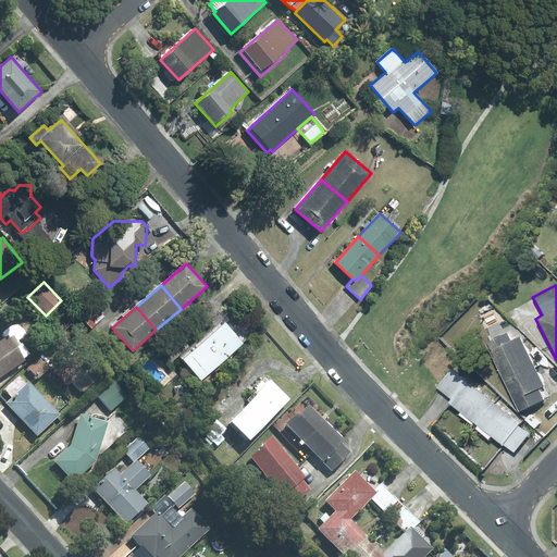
[(104,317),(98,309),(85,321),(93,329),(104,317)]
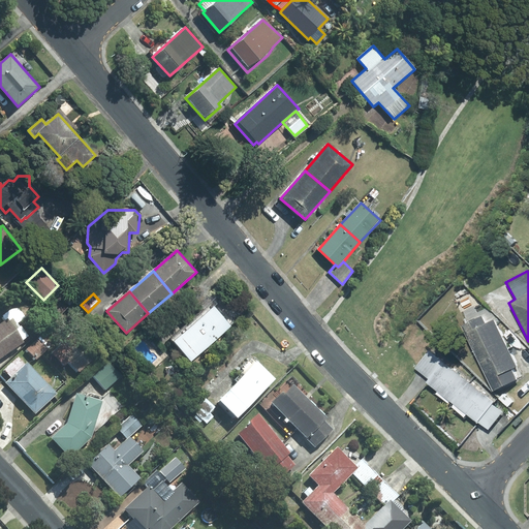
[(217,304),(211,297),(200,305),(205,309),(172,338),(191,361),(231,327),(214,307),(217,304)]
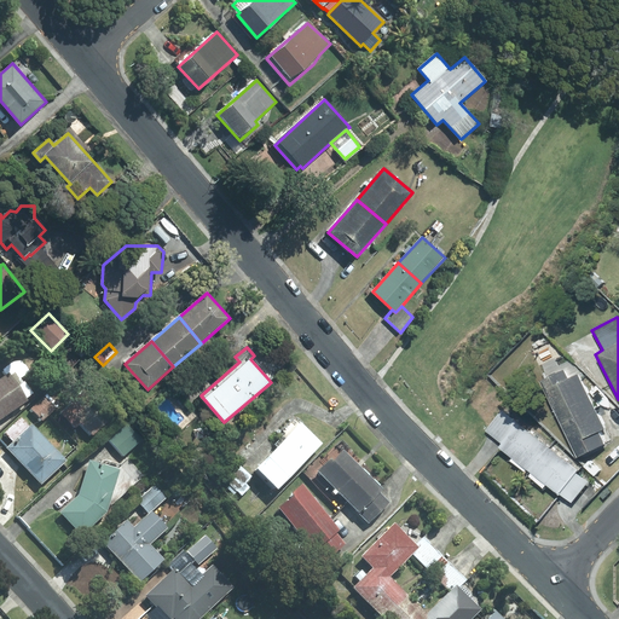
[(563,370),(539,381),(577,457),(609,441),(577,375),(567,380),(563,370)]
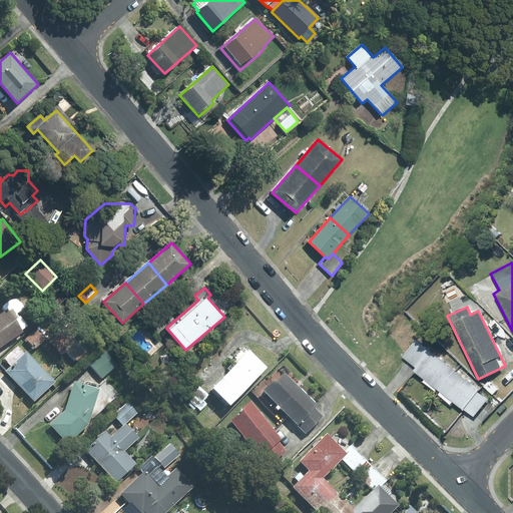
[(0,348),(24,332),(8,309),(0,314),(0,348)]
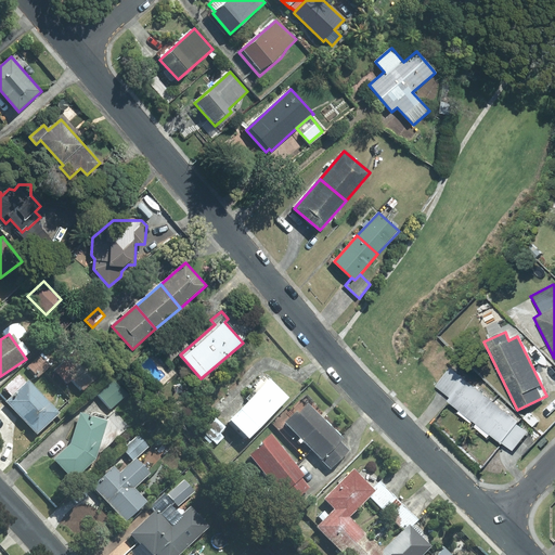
[(73,378),(84,389),(95,377),(73,353),(54,370),(67,384),(73,378)]
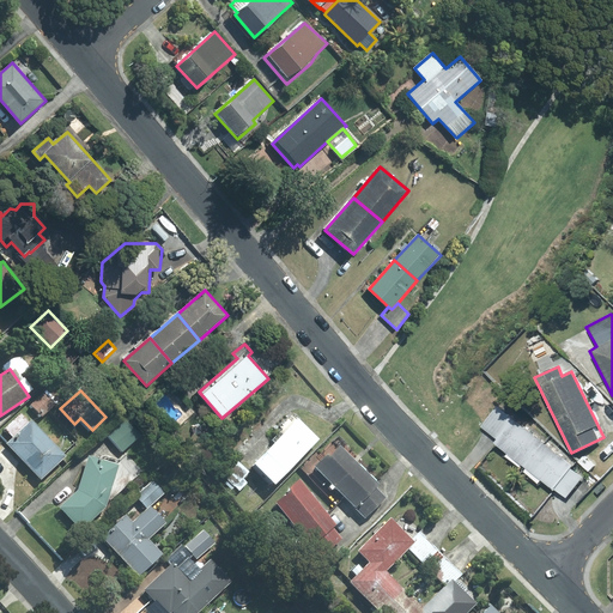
[(55,404),(44,393),(31,405),(43,417),(55,404)]
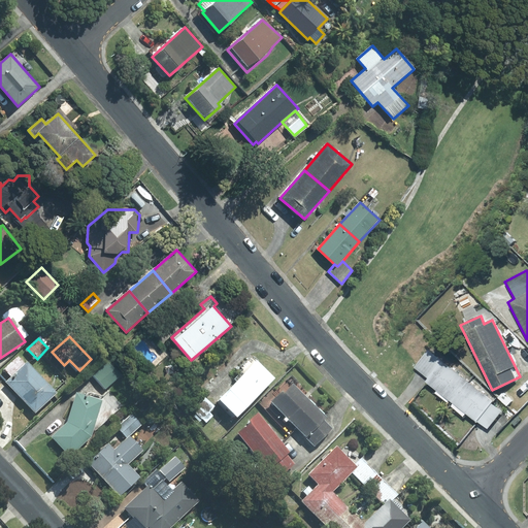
[(527,349),(518,339),(510,347),(527,368),(527,349)]
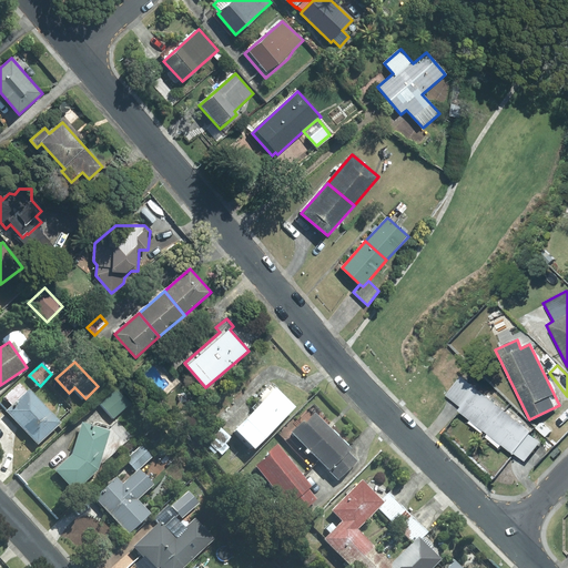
[(475,388),(460,377),(445,396),(459,407),(475,388)]
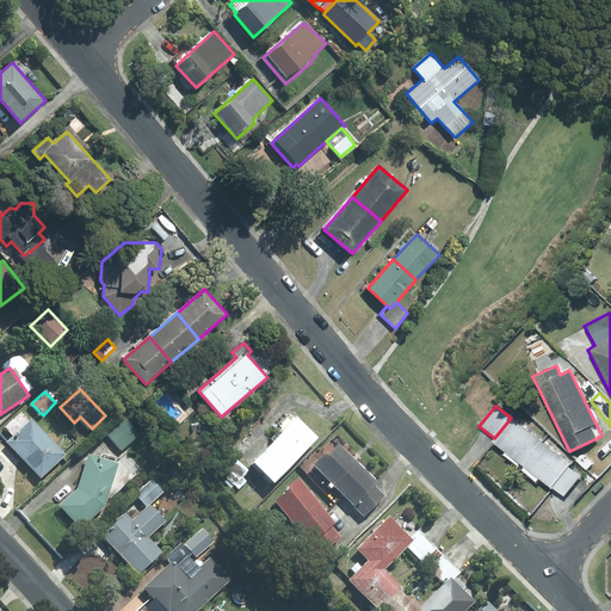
[(30,421),(20,412),(5,427),(13,436),(30,421)]
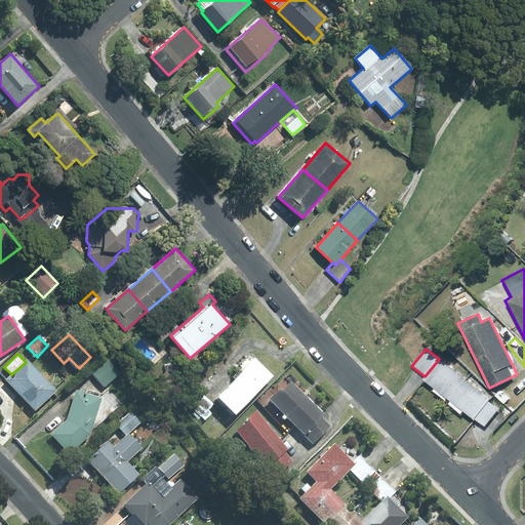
[(274,376),(251,354),(241,365),(245,369),(217,398),(236,415),(274,376)]
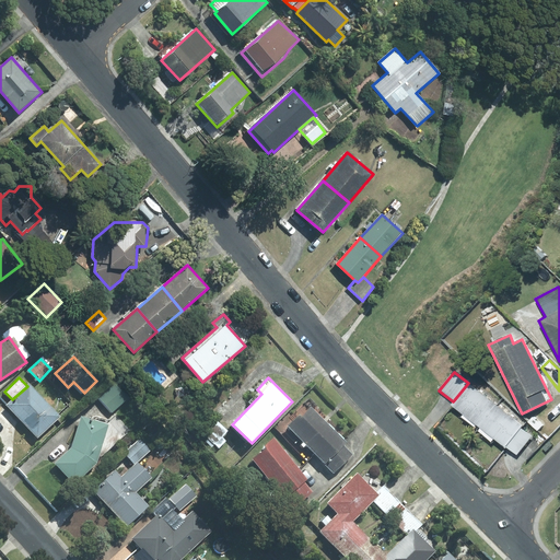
[(129,397),(116,383),(100,398),(113,412),(129,397)]
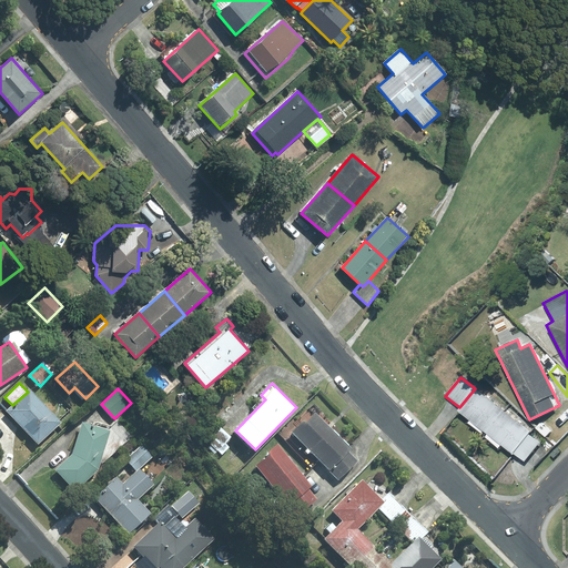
[(485,434),(504,411),(475,388),(459,407),(457,411),(469,421),(468,423),(480,433),(483,430),(485,434)]
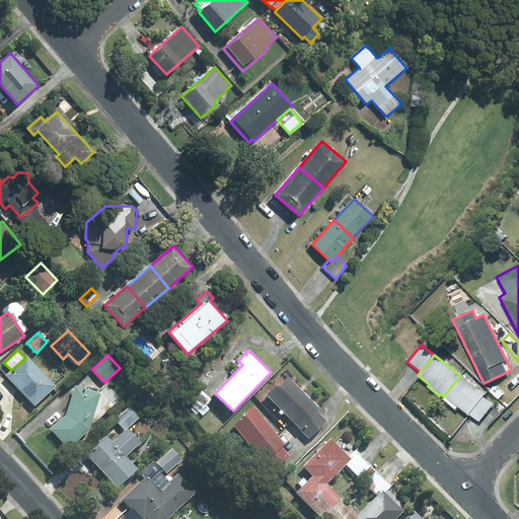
[(56,386),(27,356),(25,358),(11,370),(6,375),(35,405),(56,386)]
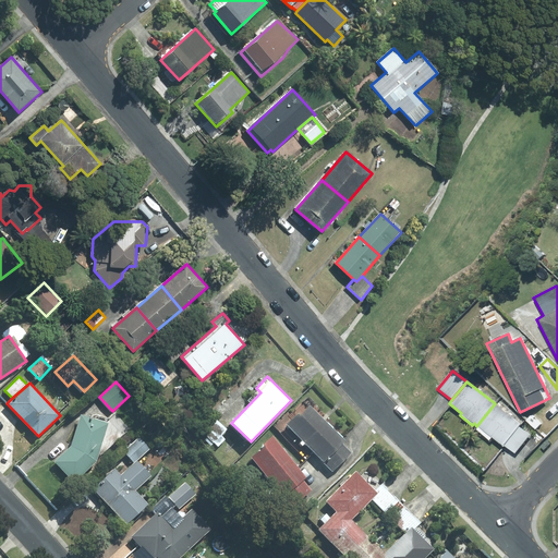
[(495,403),(476,426),(478,427),(476,429),(489,439),(492,437),(504,446),(504,445),(519,426),(521,424),(495,403)]
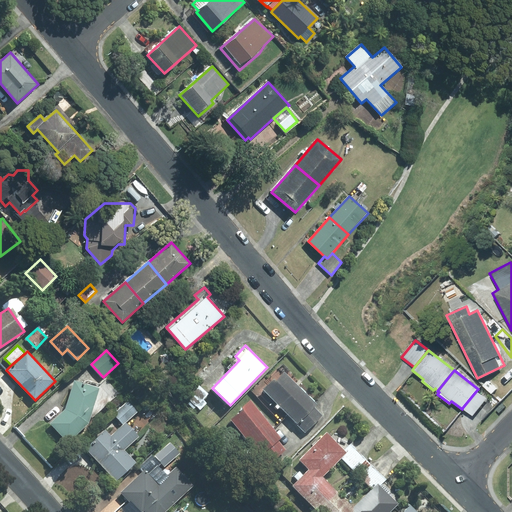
[(274,378),(263,390),(297,424),(314,407),(317,404),(285,372),(276,381),(274,378)]
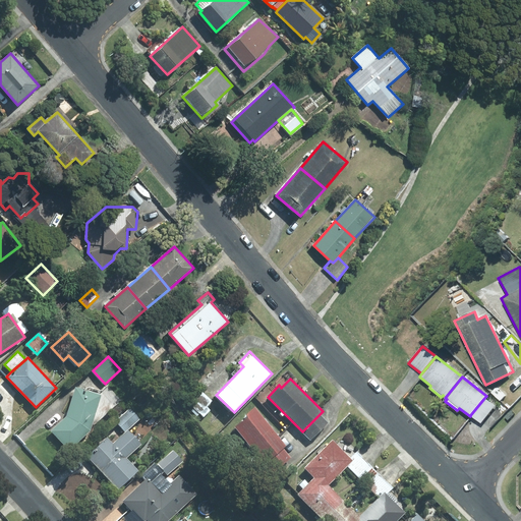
[(52,431),(69,450),(91,430),(92,426),(120,400),(109,388),(101,395),(76,388),(67,416),(52,431)]
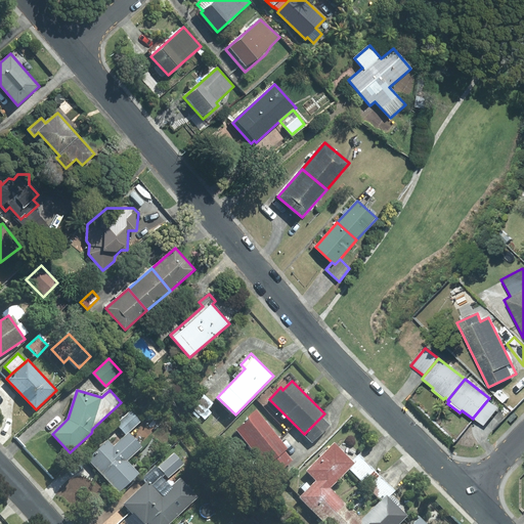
[(204,394),(189,410),(199,419),(201,417),(205,420),(212,411),(208,408),(213,403),(204,394)]
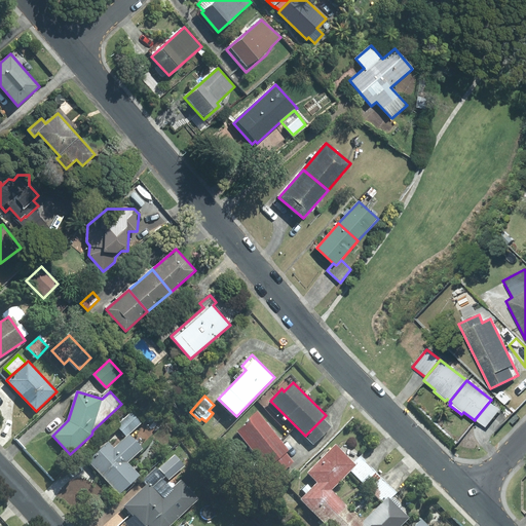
[(485,427),(499,409),(489,402),(475,419),(485,427)]
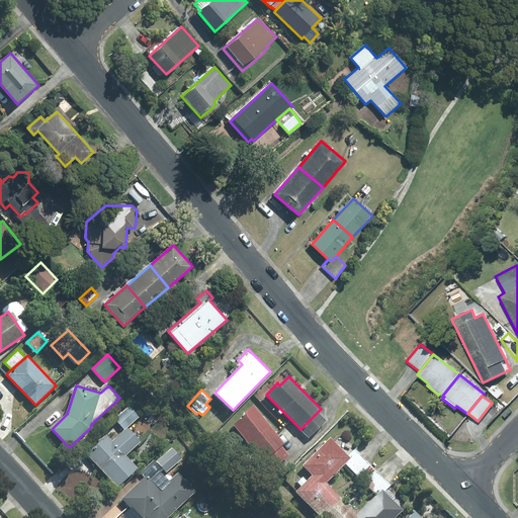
[(115,419),(125,429),(126,428),(140,416),(130,406),(115,419)]
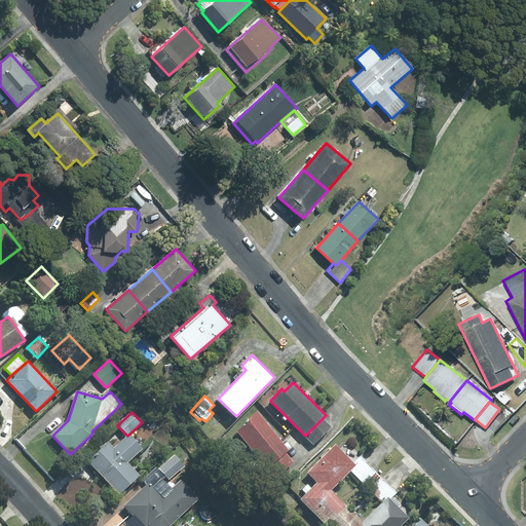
[(289,450),(258,412),(249,419),(251,421),(238,431),(268,467),(287,452),(289,450)]
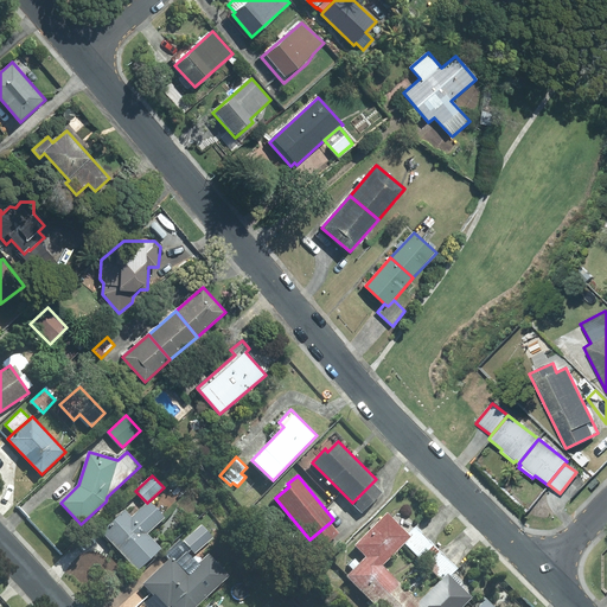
[(382,492),(372,483),(352,503),(363,512),(382,492)]
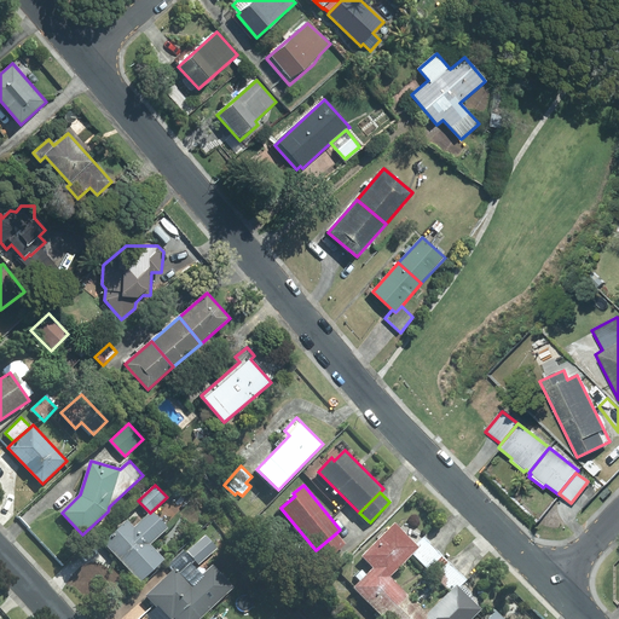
[(128,521),(104,543),(142,582),(165,560),(150,544),(168,528),(151,512),(150,513),(134,527),(128,521)]
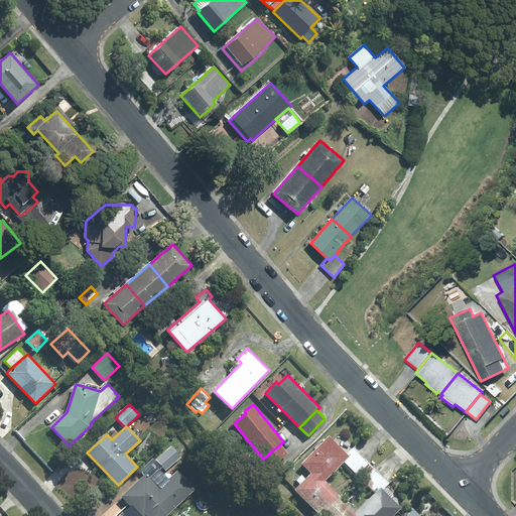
[(311,474),(326,480),(345,462),(350,457),(347,454),(330,435),(301,464),(311,474)]
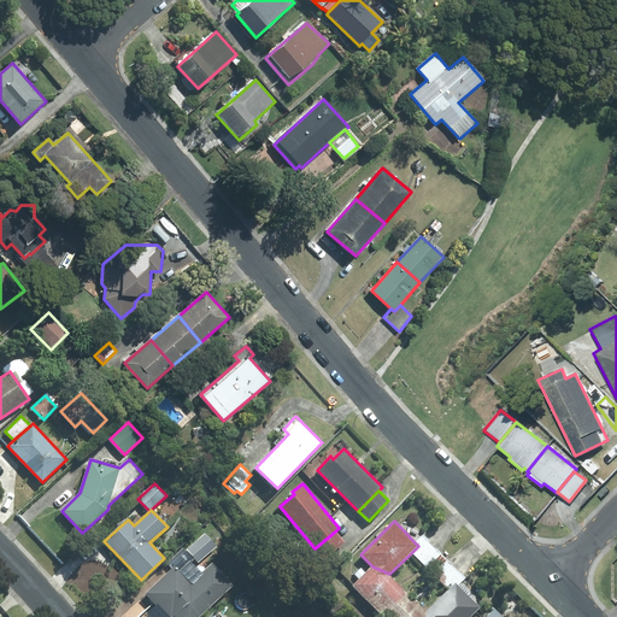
[(336,530),(315,548),(323,559),(345,542),(336,530)]
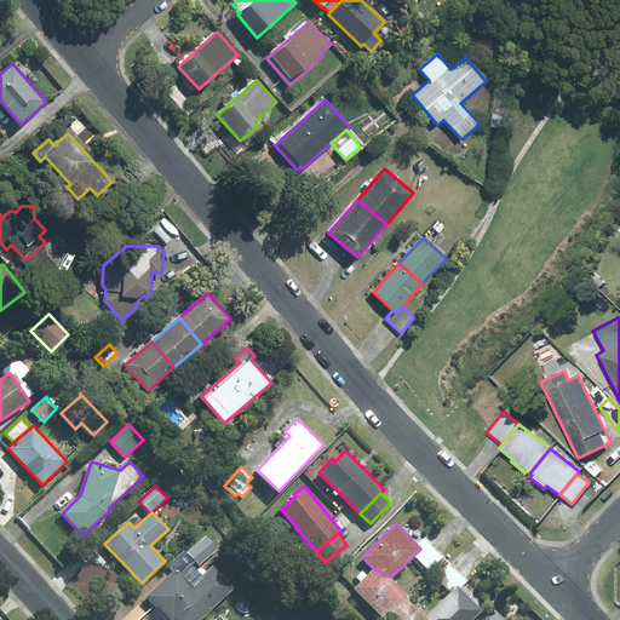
[(187,552),(194,561),(199,566),(218,549),(206,535),(187,552)]
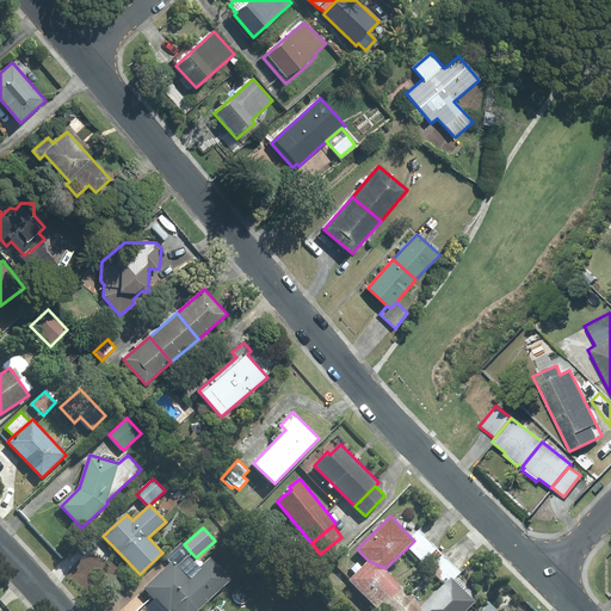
[(415,555),(430,541),(418,530),(411,537),(414,541),(408,547),(415,555)]
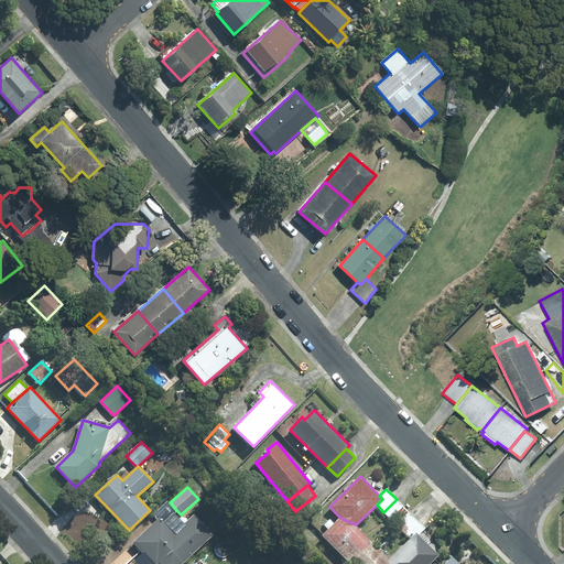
[(383,512),(393,522),(407,509),(397,499),(383,512)]
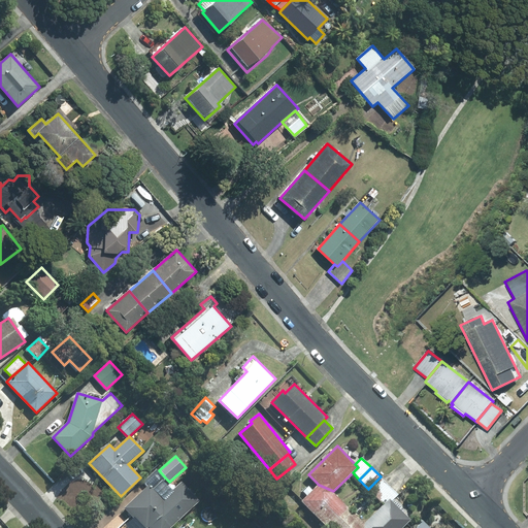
[(182,483),(173,491),(163,480),(165,477),(159,470),(158,469),(143,483),(146,487),(124,507),(133,518),(126,525),(128,527),(146,527),(149,526),(150,527),(170,527),(199,501),(182,483)]
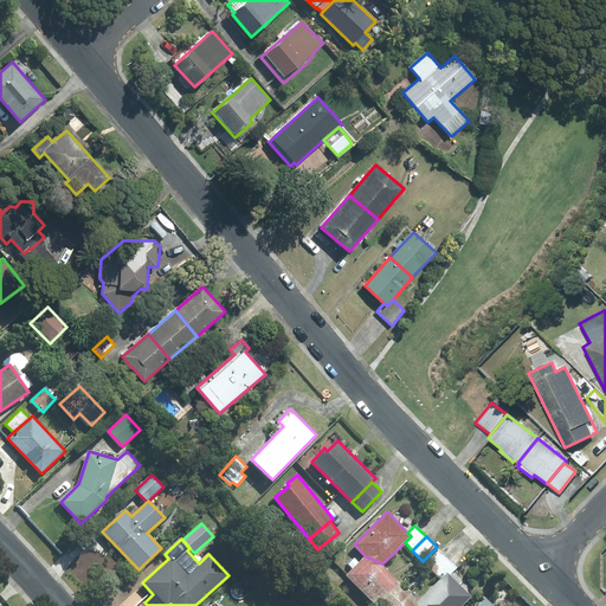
[(423,561),(433,572),(447,558),(437,547),(423,561)]
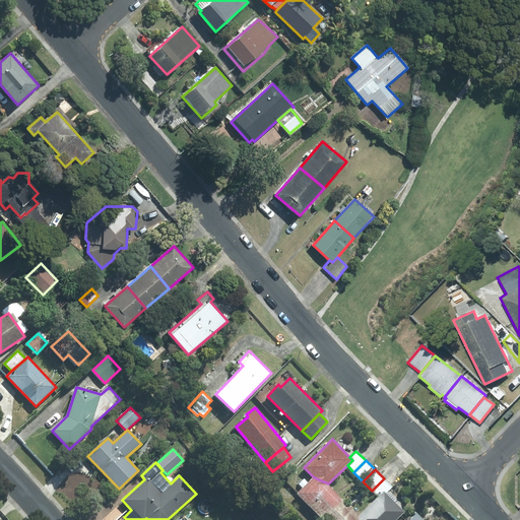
[(343,499),(328,483),(314,477),(298,493),(323,519),(343,499)]
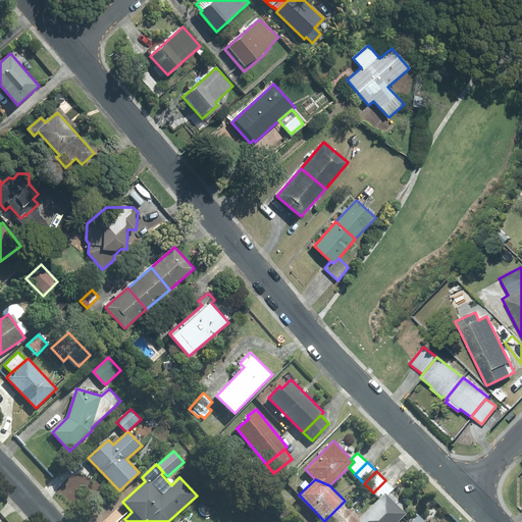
[(373,492),(379,499),(385,492),(388,496),(395,489),(385,480),(373,492)]
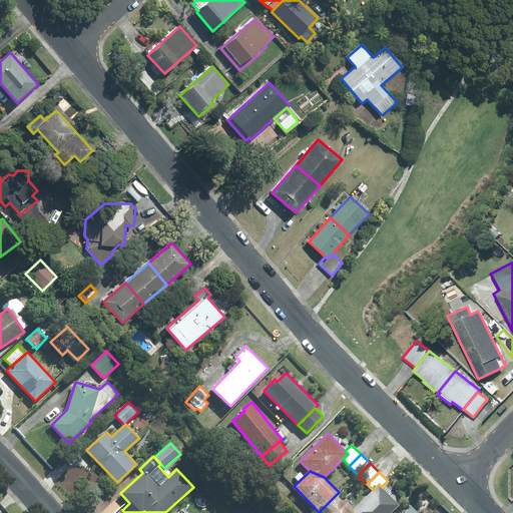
[(373,490),(355,508),(357,512),(391,512),(400,504),(382,487),(379,484),(373,490)]
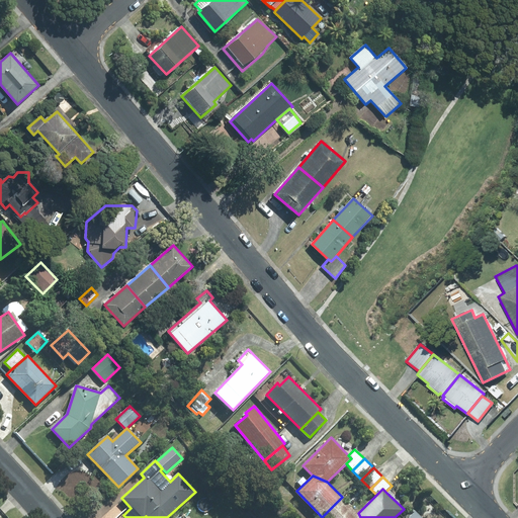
[(360,517),(358,513),(342,497),(322,517),(323,517),(360,517)]
